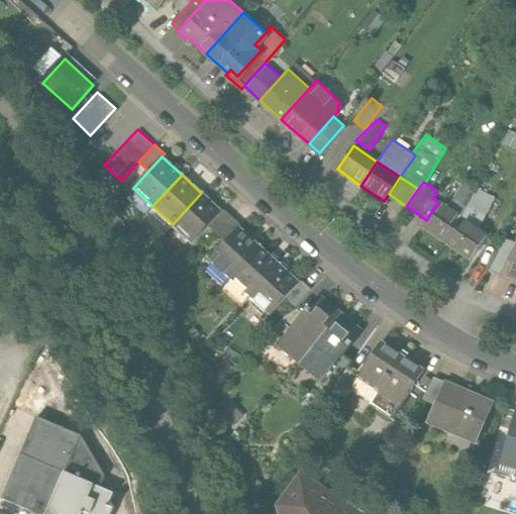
[(452,198),(467,206),(476,190),(461,182),(452,198)]
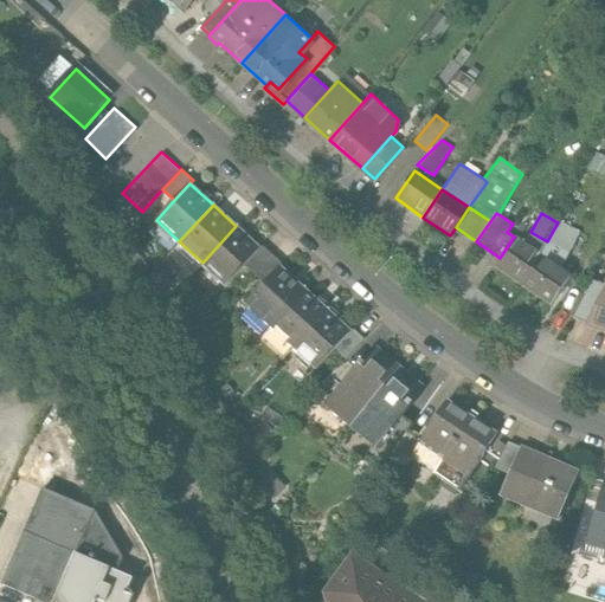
[(258,247),(236,226),(203,263),(224,284),(243,264),(258,247)]
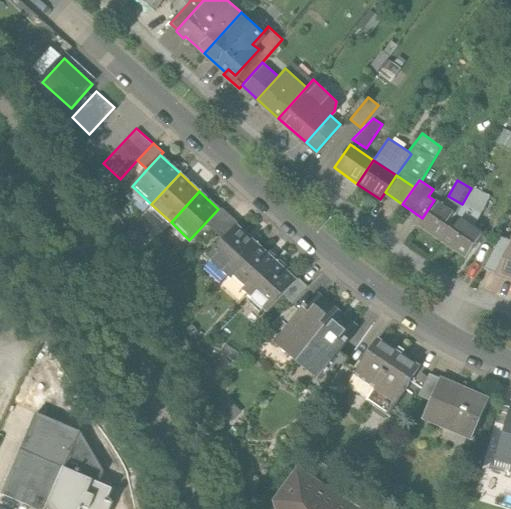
[(418,224),(442,240),(458,217),(434,200),(422,218),(418,224)]
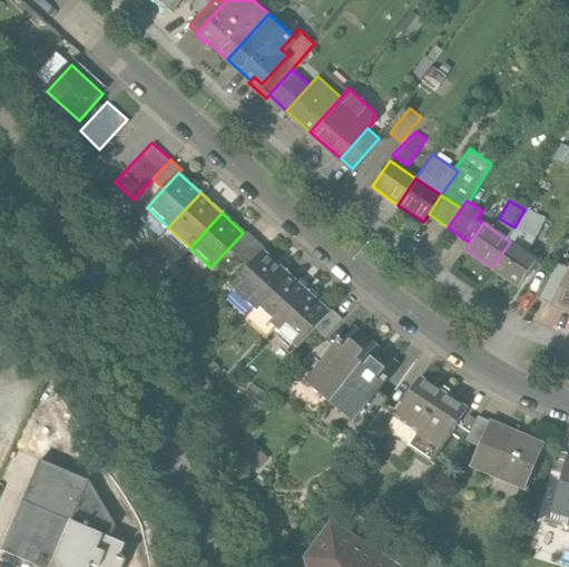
[(228,248),(248,266),(263,251),(266,247),(246,230),(243,233),(228,248)]
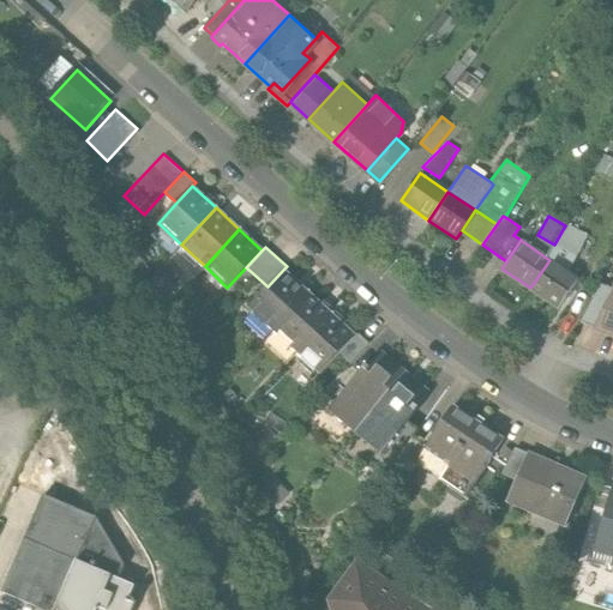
[(577,278),(550,260),(530,288),(558,307),(577,278)]
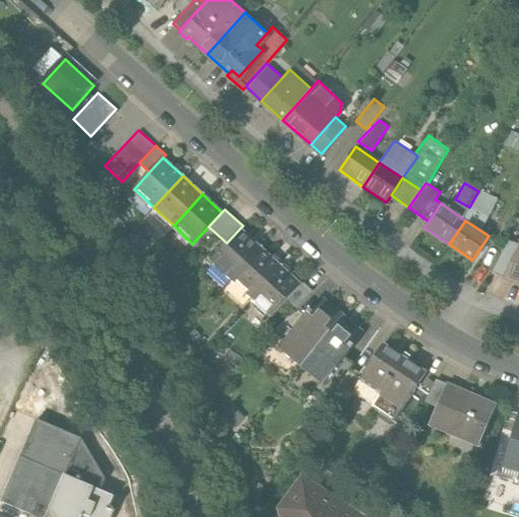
[(210,260),(232,280),(261,249),(240,229),(226,243),(210,260)]
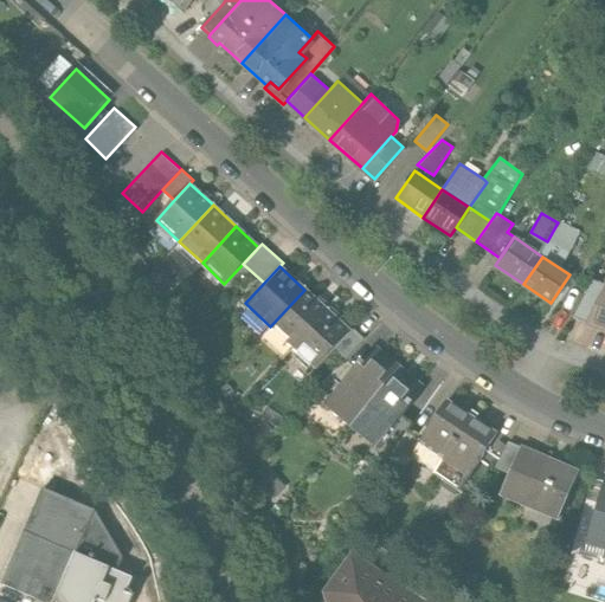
[(573,317),(587,322),(604,284),(592,279),(573,317)]
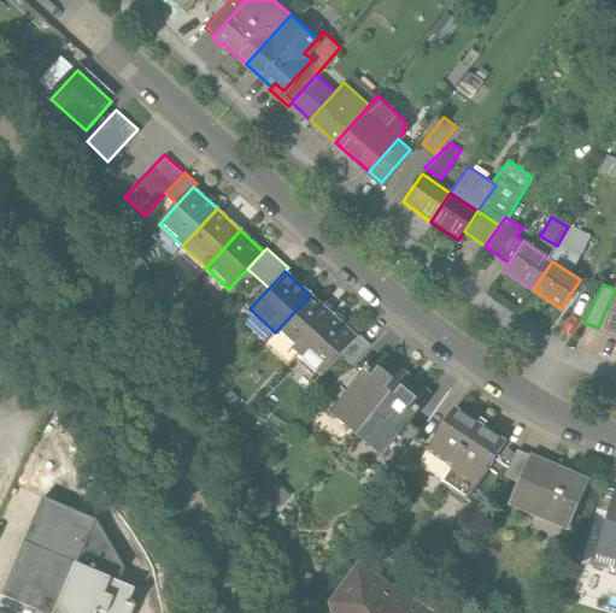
[(598,328),(615,334),(615,289),(598,328)]
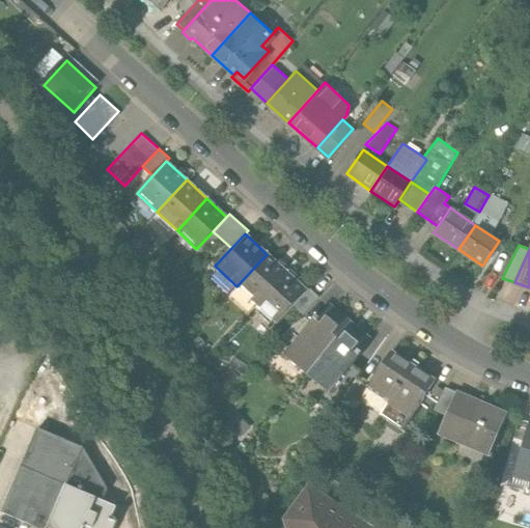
[(287,273),(267,254),(236,286),(256,305),(287,273)]
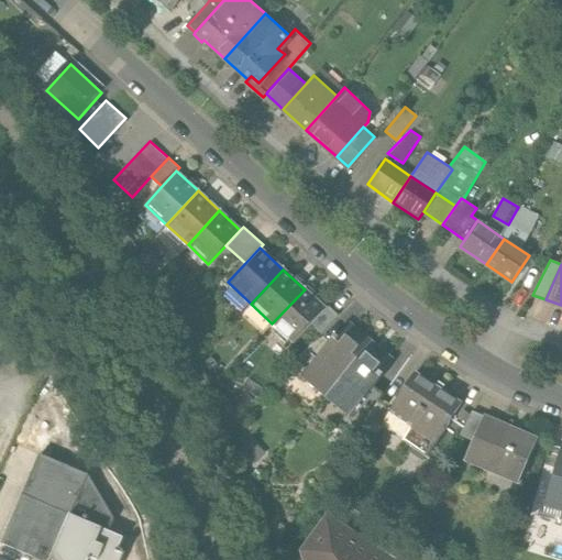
[(324,308),(305,289),(272,324),(293,343),(311,324),(324,308)]
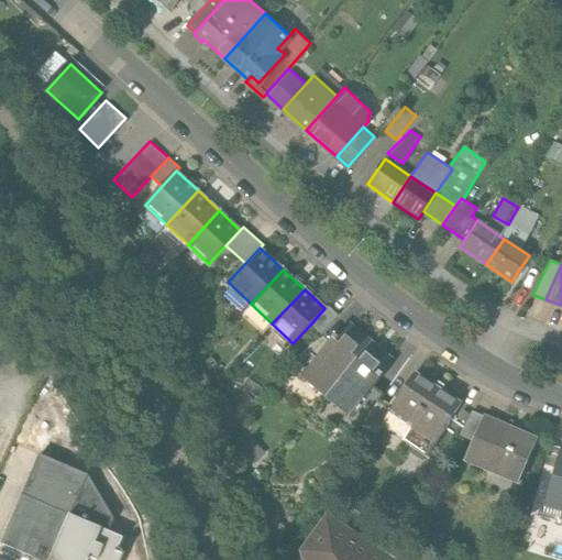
[(328,306),(324,308),(311,324),(321,332),(338,315),(328,306)]
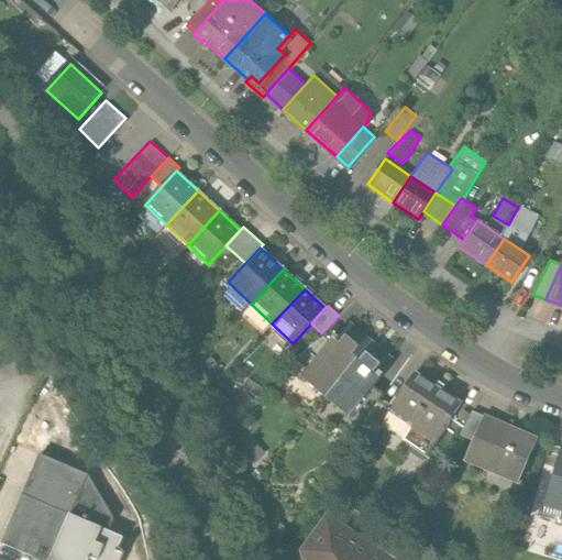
[(302,375),(327,395),(371,340),(348,321),(302,375)]
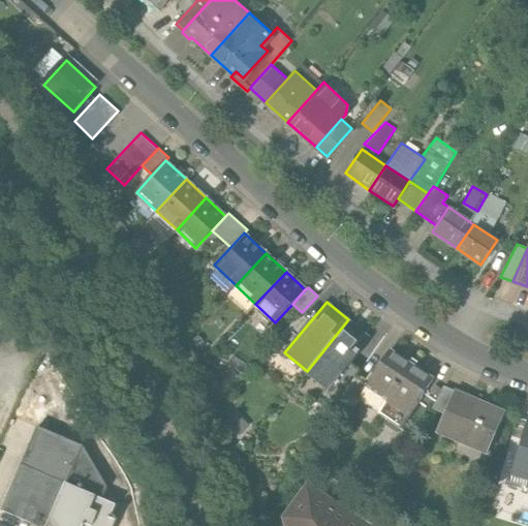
[(369,336),(348,319),(307,371),(327,388),(369,336)]
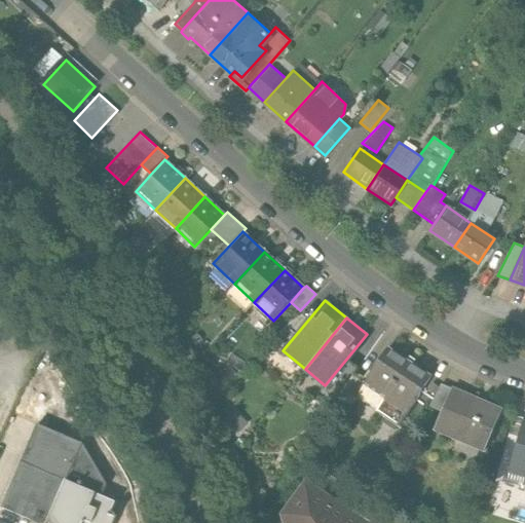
[(364,383),(406,412),(432,375),(388,346),(364,383)]
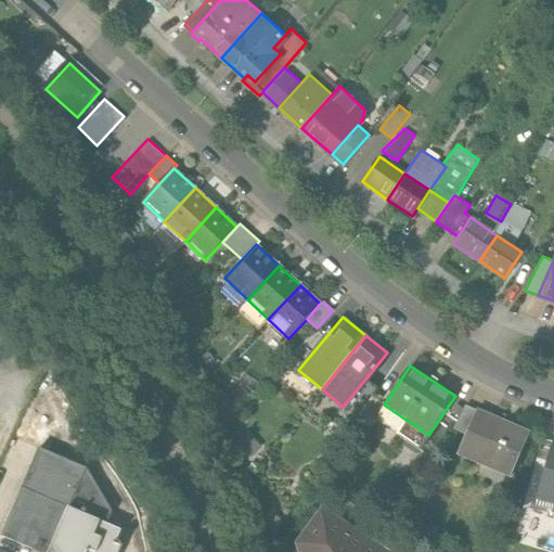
[(448,415),(458,422),(463,408),(456,403),(448,415)]
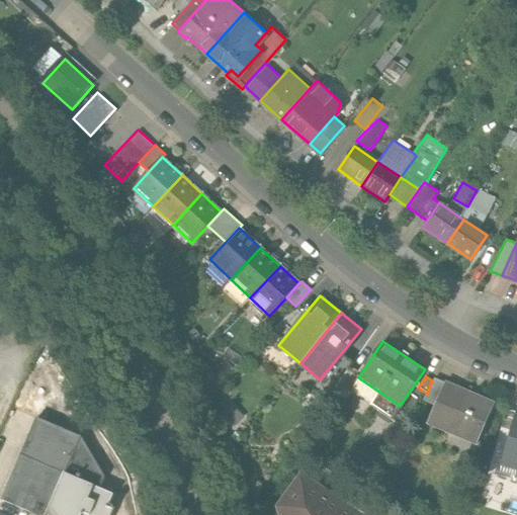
[(424,400),(436,406),(447,381),(434,376),(432,380),(427,394),(424,400)]
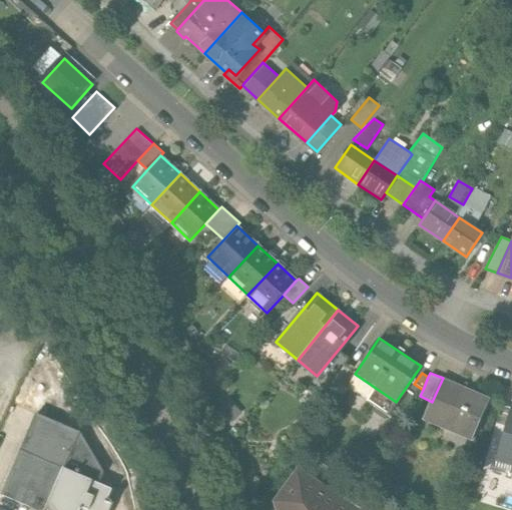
[(489,399),(443,378),(432,402),(425,418),(471,439),(489,399)]
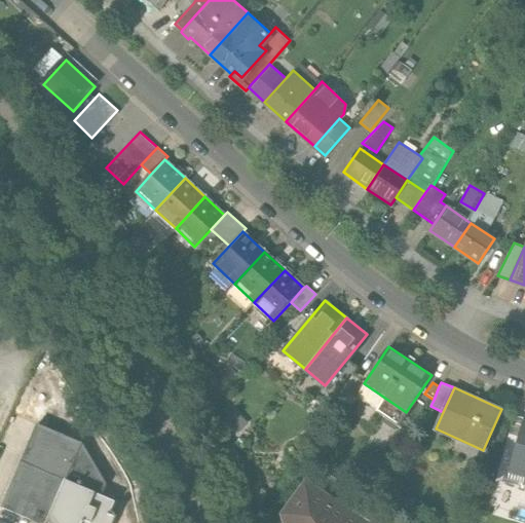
[(524,417),(510,471),(524,476),(524,417)]
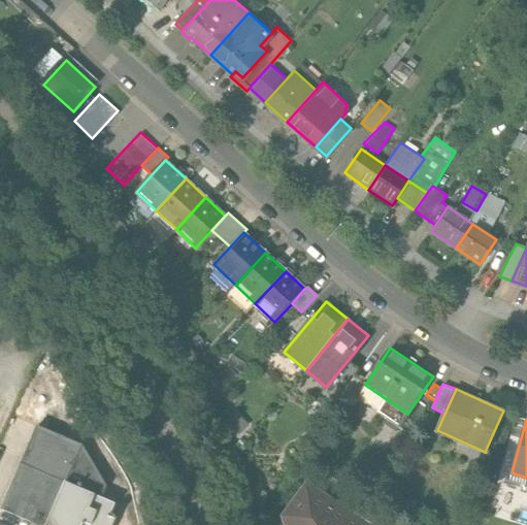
[(0,507),(39,524),(45,524),(65,482),(99,497),(104,485),(80,445),(35,424),(0,505),(0,507)]
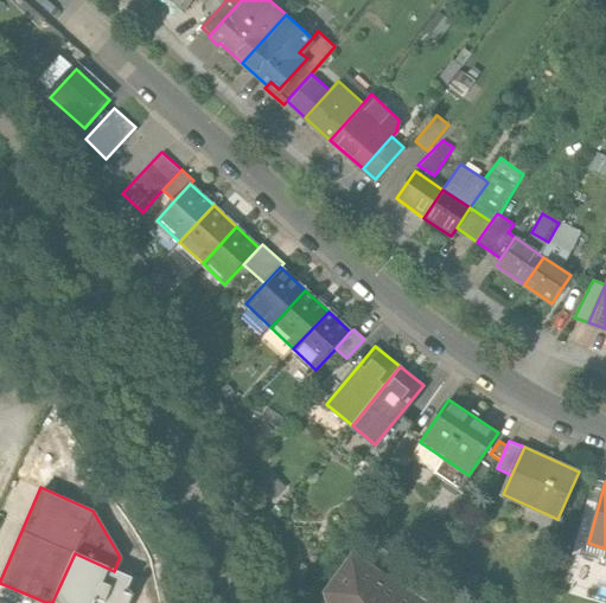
[(131,578),(114,571),(75,553),(52,602),(127,602),(132,592),(125,590),(131,578)]
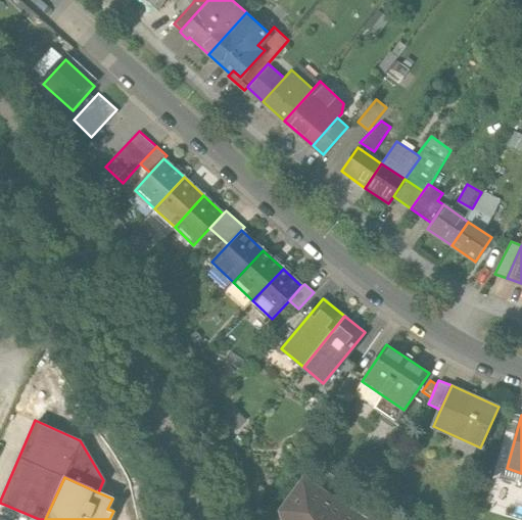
[(365,519),(303,477),(277,512),(280,519),(365,519)]
